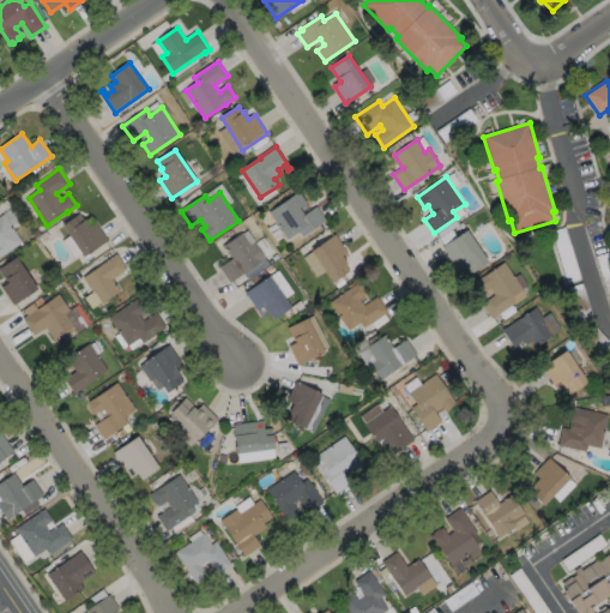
[(301,209),(305,216),(318,208),(327,222),(303,238),(300,233),(288,241),(270,214),(300,192),(308,204),(301,209)]
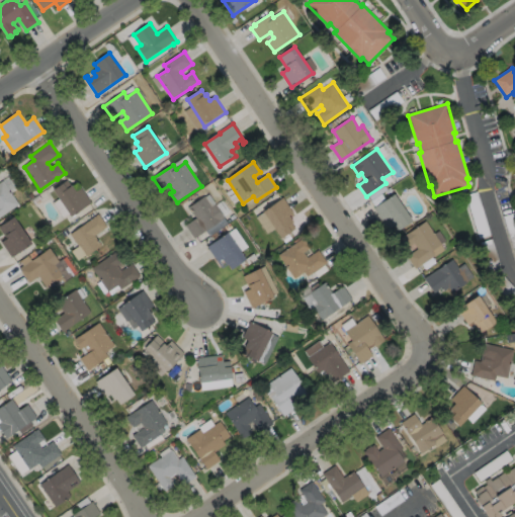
[(67,180),(71,186),(72,185),(76,191),(81,188),(91,203),(71,218),(53,190),(67,180)]
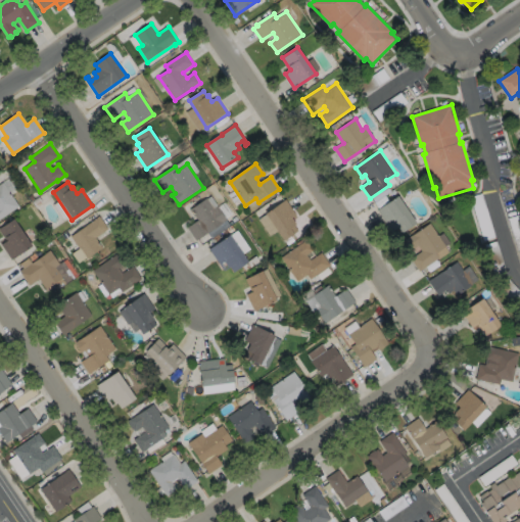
[(0,184),(3,183),(19,206),(0,219),(0,184)]
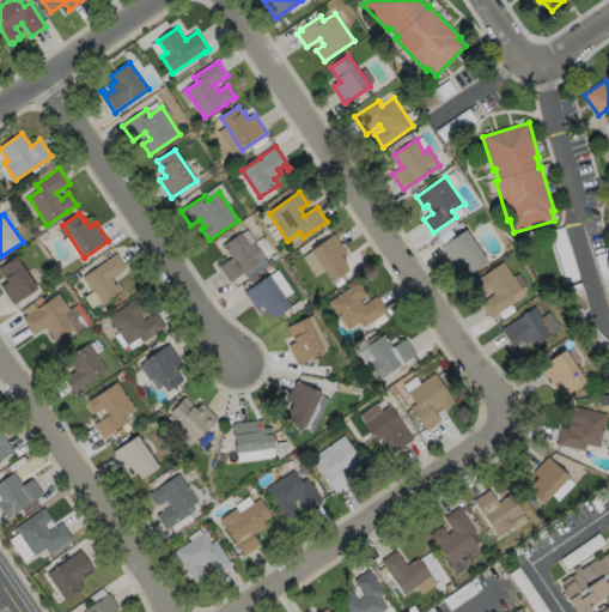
[(487,261),(463,278),(442,246),(466,230),(487,261)]
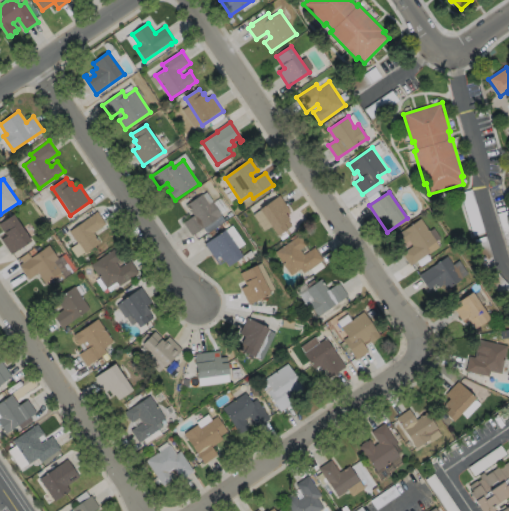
[(202,195),(209,205),(213,202),(222,216),(192,237),(183,223),(194,216),(191,212),(191,213),(186,206),(202,195)]
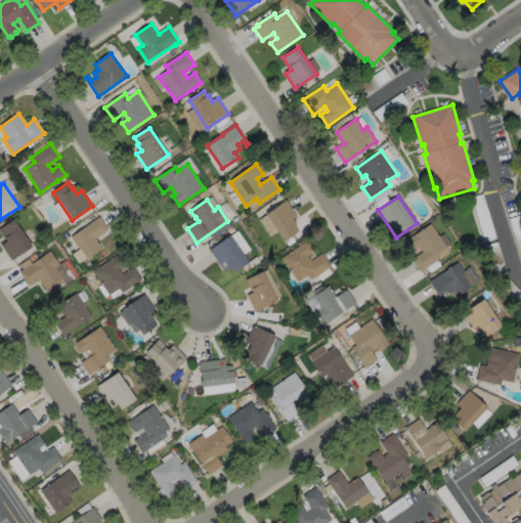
[(300,232),(285,243),(266,215),(287,201),(298,216),(294,219),(298,225),(296,226),(300,232)]
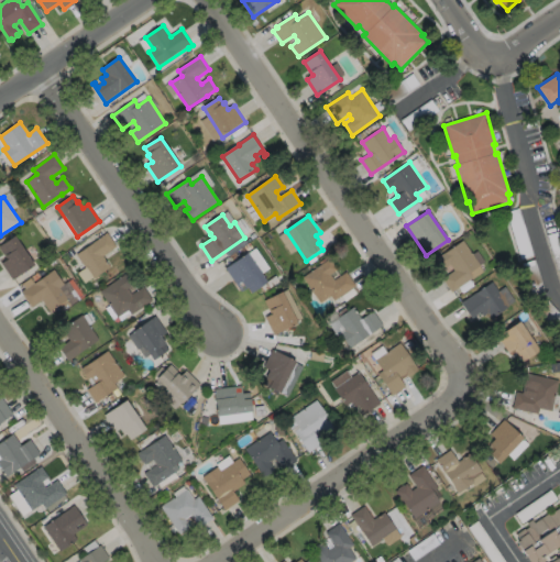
[(111,267),(94,279),(77,255),(94,243),(92,243),(108,233),(117,246),(103,256),(111,267)]
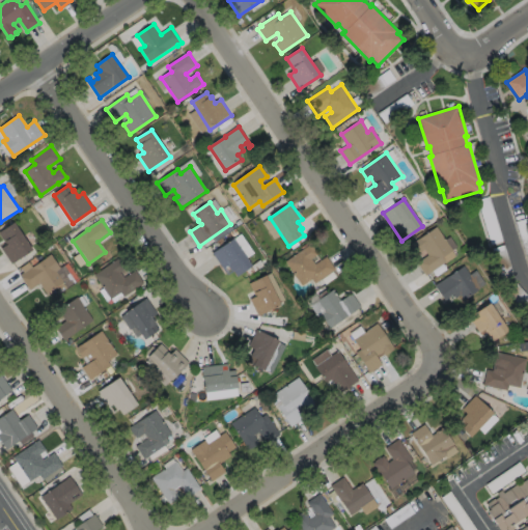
[(33,250),(12,265),(2,248),(7,245),(0,234),(0,232),(15,222),(33,250)]
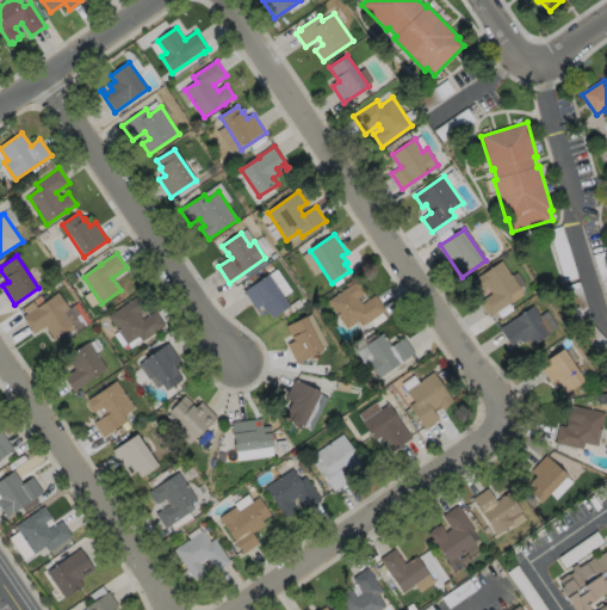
[(502,260),(520,288),(509,296),(513,302),(489,318),(479,302),(493,294),(488,287),(484,290),(476,278),(502,260)]
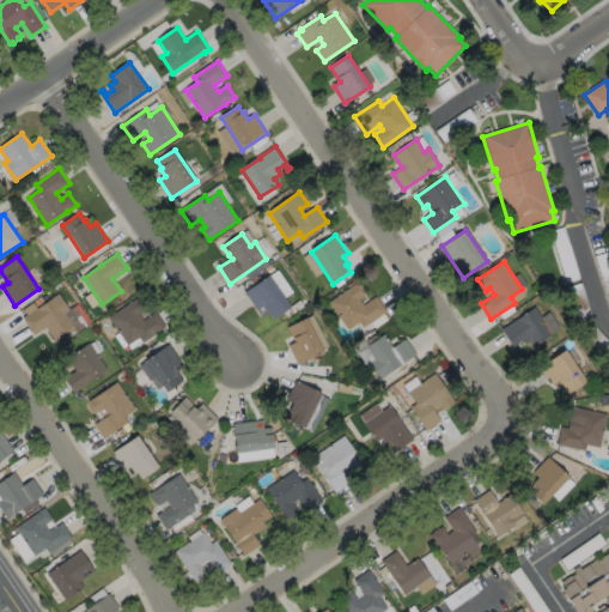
[(292,308),(274,320),(269,313),(263,317),(245,292),(269,276),(292,308)]
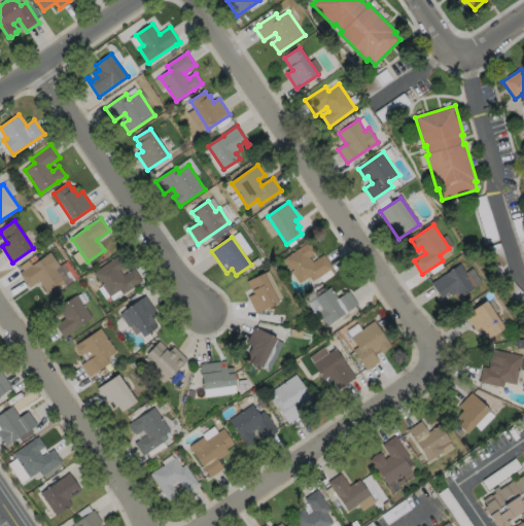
[(309,257),(313,263),(324,255),(334,268),(313,282),(310,278),(300,284),(283,260),(309,243),(316,252),(309,257)]
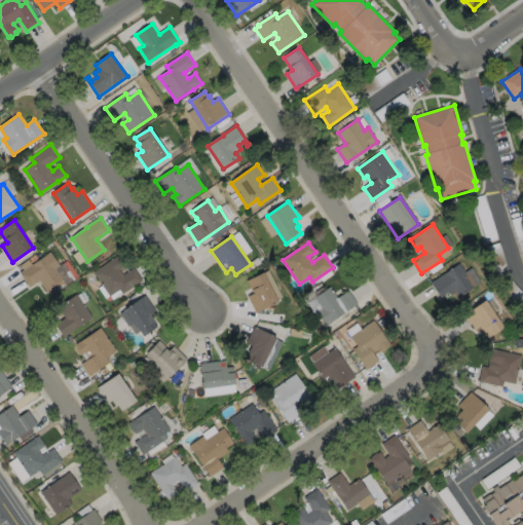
[(64,279),(47,291),(40,280),(30,288),(20,272),(50,252),(61,266),(57,269),(64,279)]
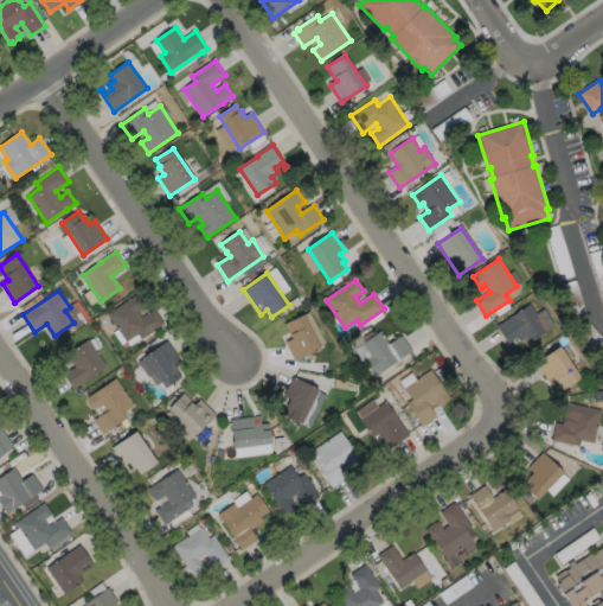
[(138,312),(141,318),(155,308),(165,324),(141,339),(139,335),(127,343),(108,314),(136,295),(145,307),(138,312)]
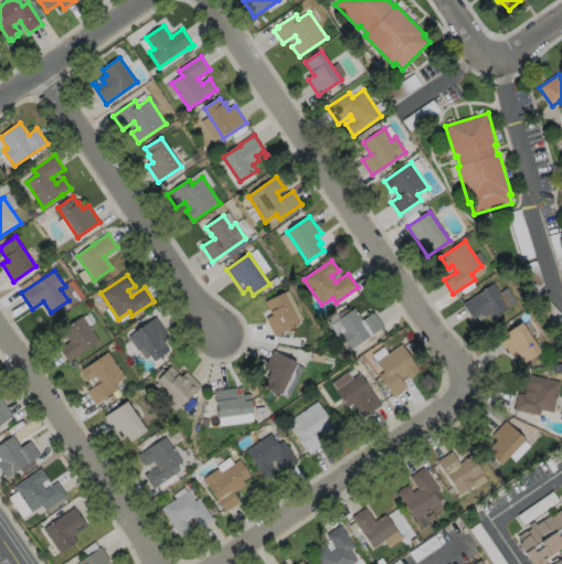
[(510,307),(494,319),(490,314),(476,323),(463,304),(494,283),(510,307)]
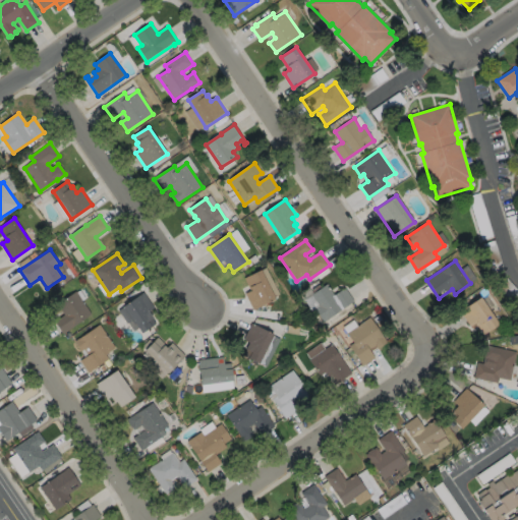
[(276,299),(253,310),(245,294),(251,291),(245,278),(262,270),(276,299)]
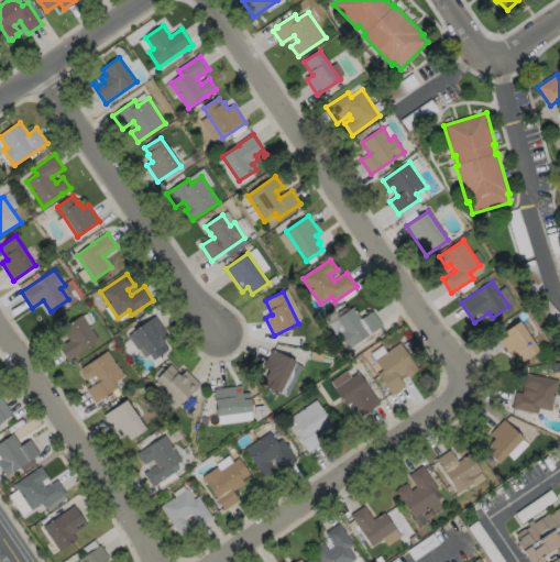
[(354,307),(362,319),(373,311),(384,326),(351,349),(340,333),(343,330),(337,319),(354,307)]
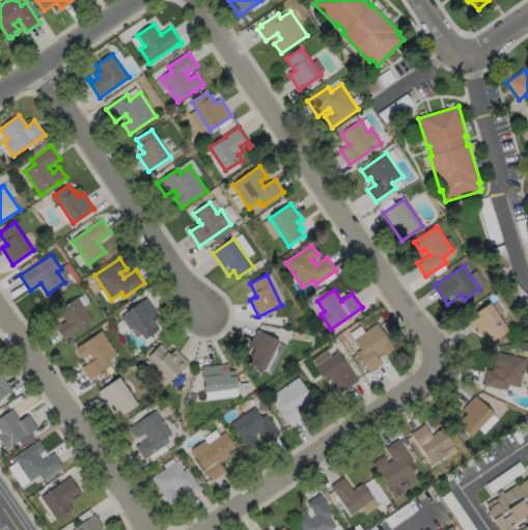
[(94,321),(64,341),(56,328),(66,322),(59,310),(78,297),(94,321)]
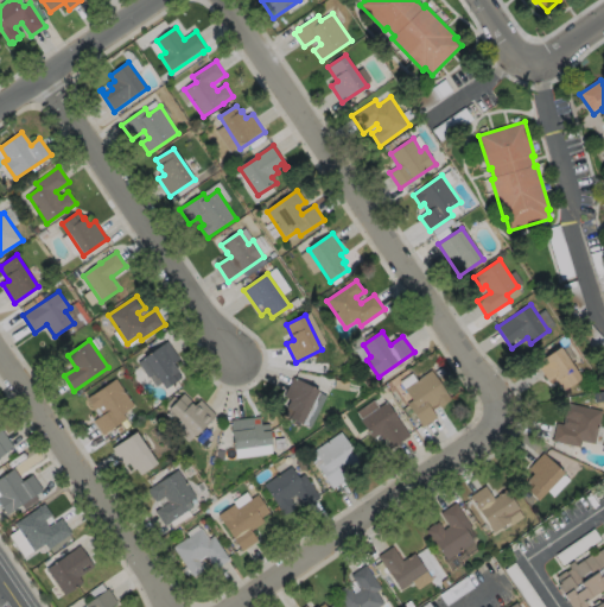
[(183,378),(166,390),(145,358),(169,341),(180,359),(175,364),(179,371),(178,372),(183,378)]
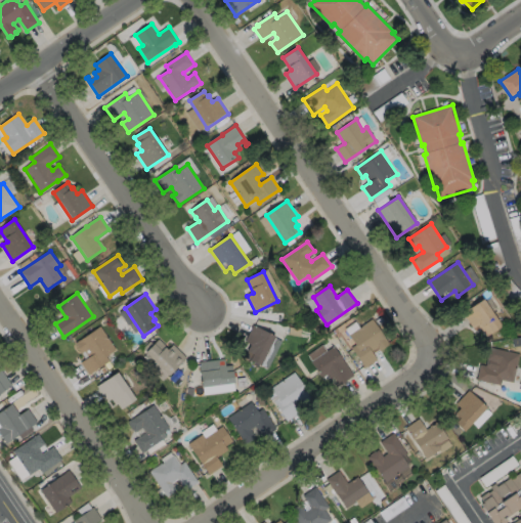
[(483,299),(502,327),(486,337),(480,328),(481,328),(479,324),(473,329),(463,313),(483,299)]
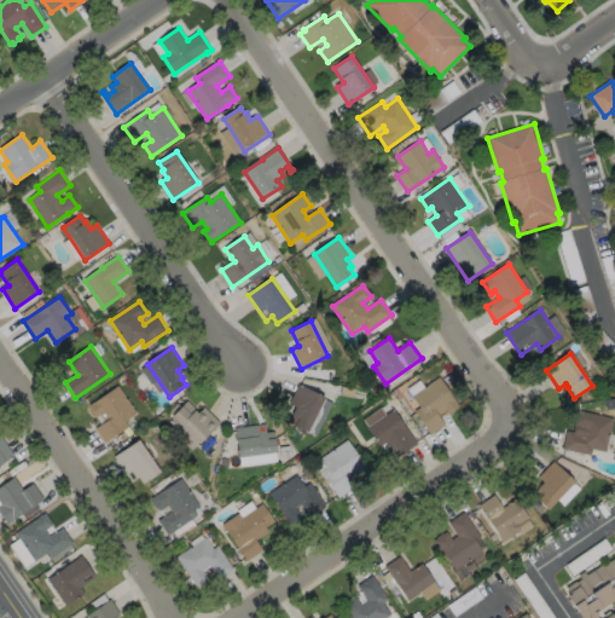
[(460,408),(448,415),(446,413),(439,416),(446,426),(431,435),(416,413),(421,409),(412,397),(440,377),(460,408)]
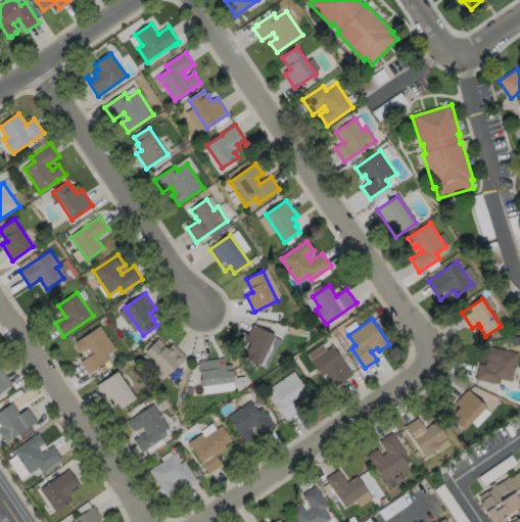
[(276,336),(261,365),(244,357),(251,344),(245,341),(253,325),(276,336)]
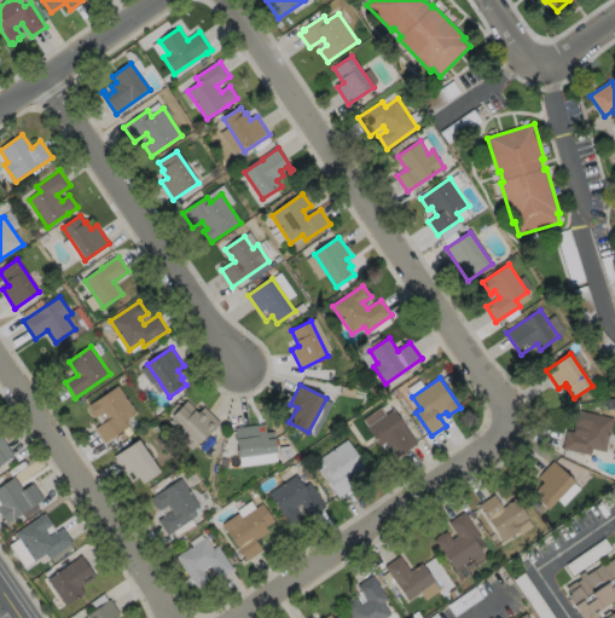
[(138,413),(126,421),(129,427),(105,443),(96,429),(105,422),(100,415),(97,417),(90,406),(119,386),(138,413)]
